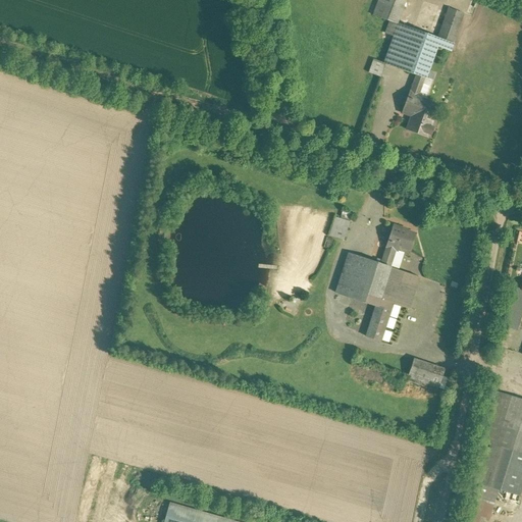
[(383,34),(392,37),(383,58),(375,55),(369,72),(384,79),(389,64),(418,75),(434,82),(435,77),(430,75),(441,47),(454,51),(468,13),(451,7),(440,36),(402,21),(410,0),(377,0),(372,17),(387,22),(383,34)]
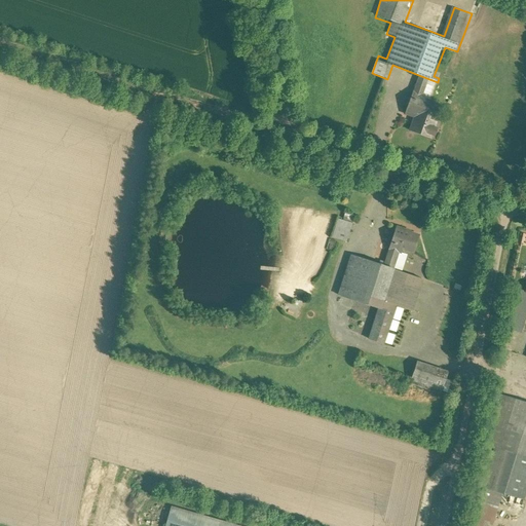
[(421,76),(414,92),(431,99),(438,82),(421,76)]
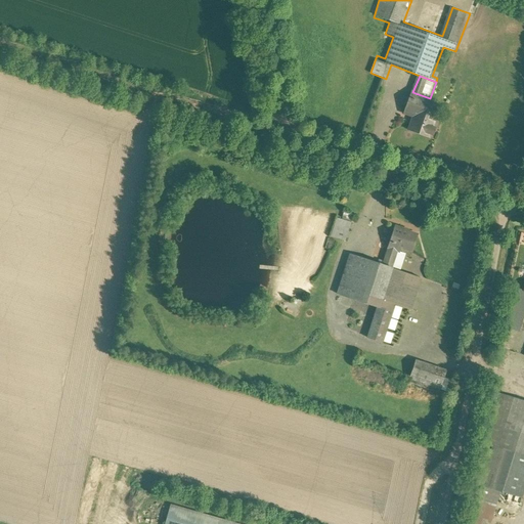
[(404,114),(413,117),(408,129),(431,139),(445,105),(430,98),(412,92),(404,114)]
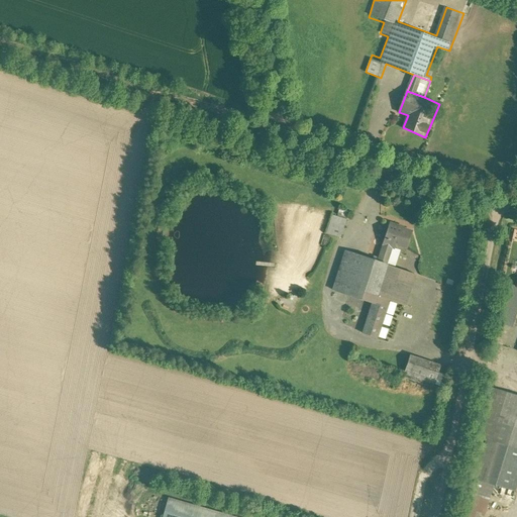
[(334,215),(328,232),(343,238),(353,211),(342,207),(339,216),(334,215)]
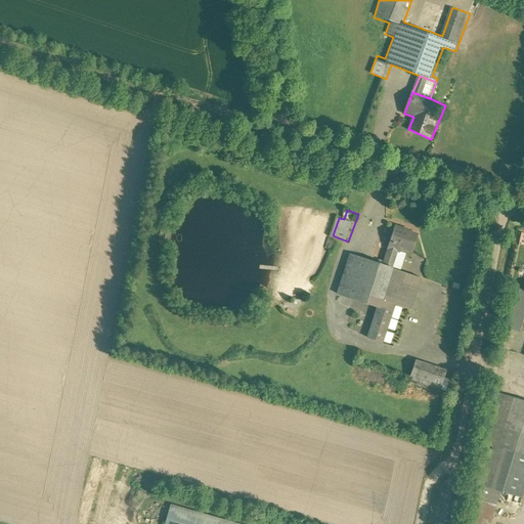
[(339,294),(379,308),(368,336),(385,342),(398,306),(412,311),(425,279),(353,254),(339,294)]
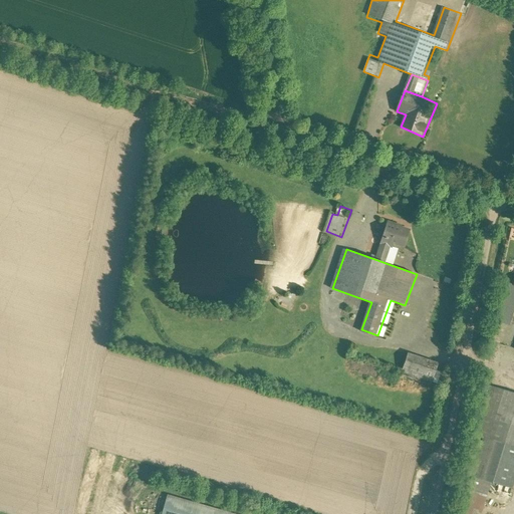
[(501,321),(510,325),(513,313),(513,283),(510,282),(501,321)]
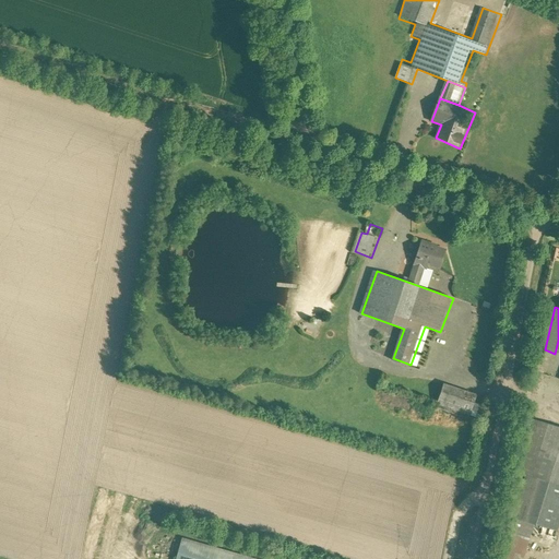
[(443,382),(436,404),(470,416),(477,394),(443,382)]
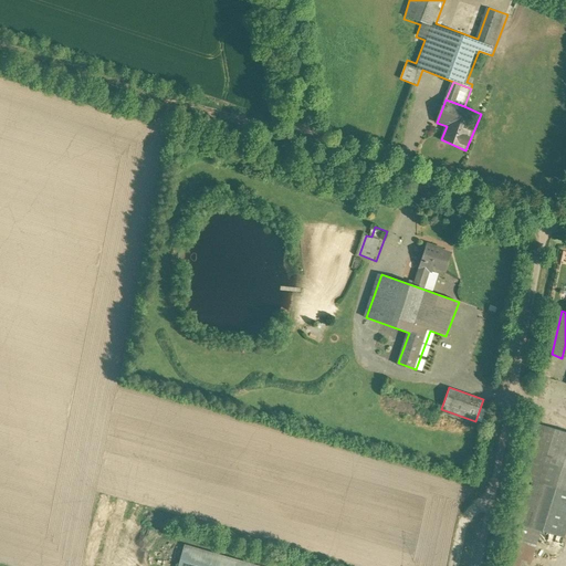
[(565,431),(543,423),(522,522),(543,528),(565,535),(565,431)]
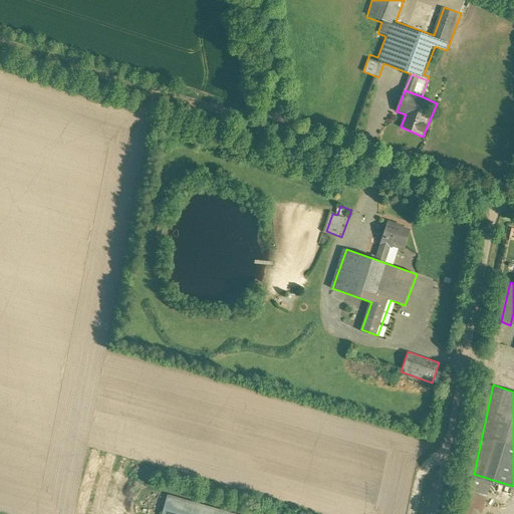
[(482,513),(493,480),(474,474),(469,491),(472,492),(465,513),(482,513)]
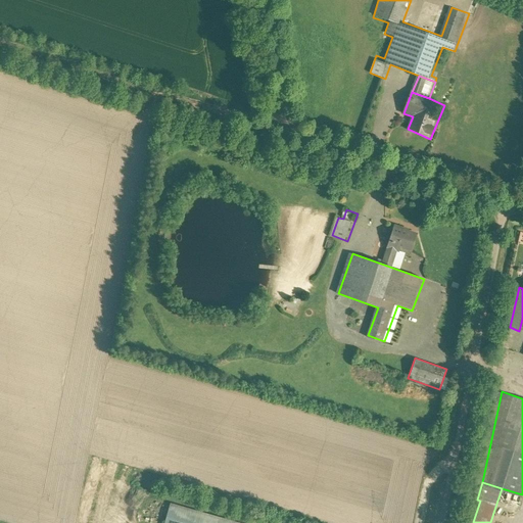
[(163,522),(242,522),(170,504),(163,522)]
